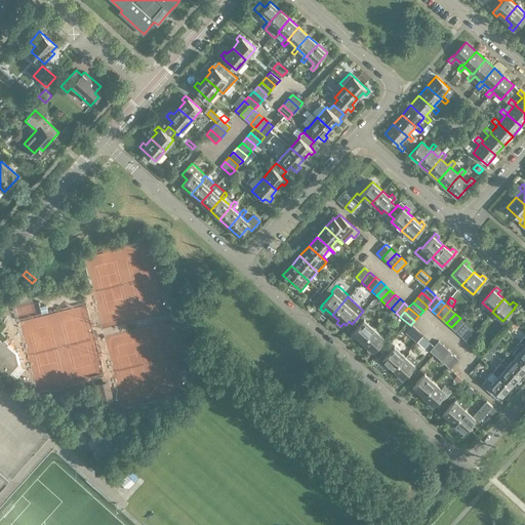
[(460,318),(451,327),(456,332),(466,322),(460,318)]
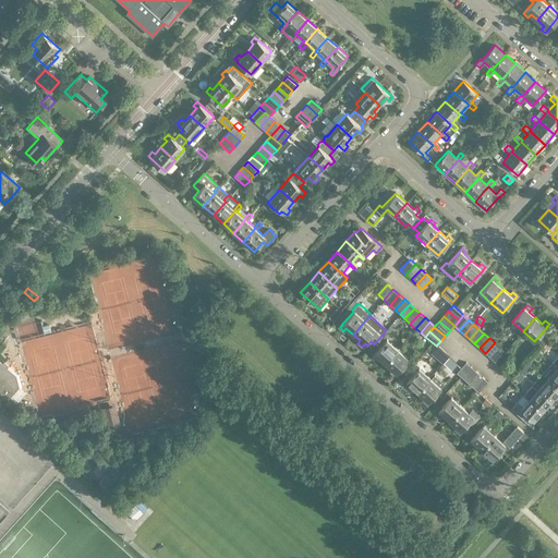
[(387,339),(379,348),(374,353),(375,353),(372,356),(376,360),(378,358),(385,363),(398,350),(387,339)]
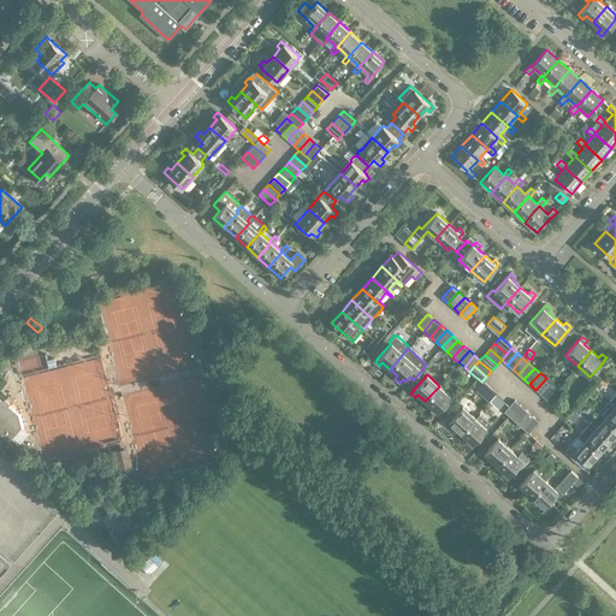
[(609,380),(604,377),(599,383),(603,388),(609,380)]
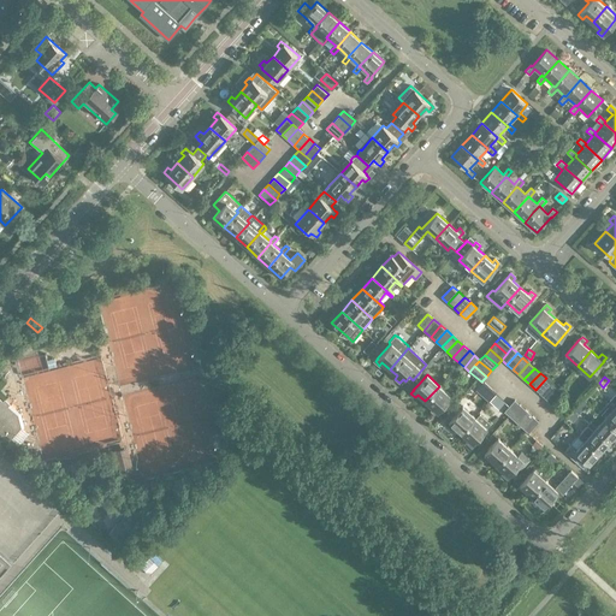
[(546,378),(535,390),(542,395),(551,383),(546,378)]
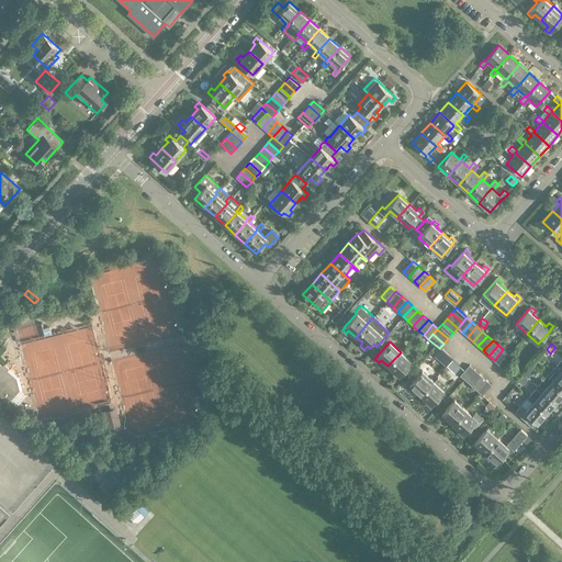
[(503,349),(494,360),(499,366),(509,356),(503,349)]
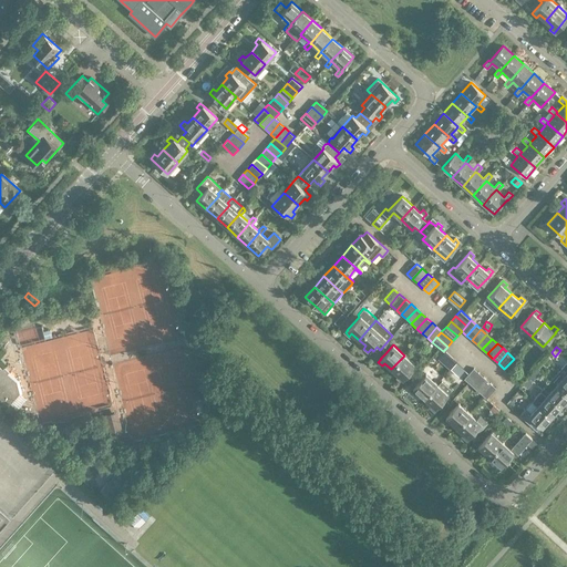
[(404,356),(391,369),(398,375),(395,378),(400,382),(402,379),(403,380),(415,366),(404,356)]
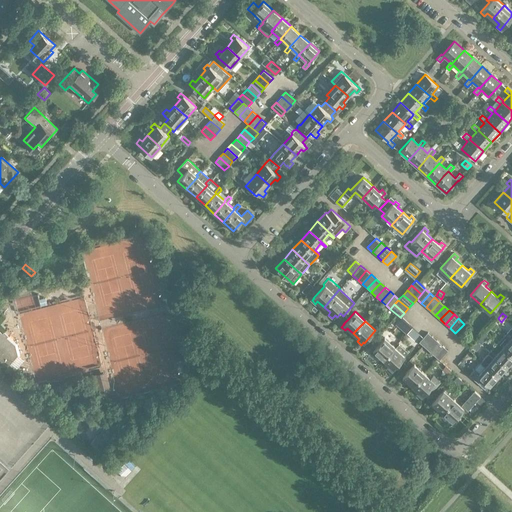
[(464,324),(455,333),(460,337),(469,328),(464,324)]
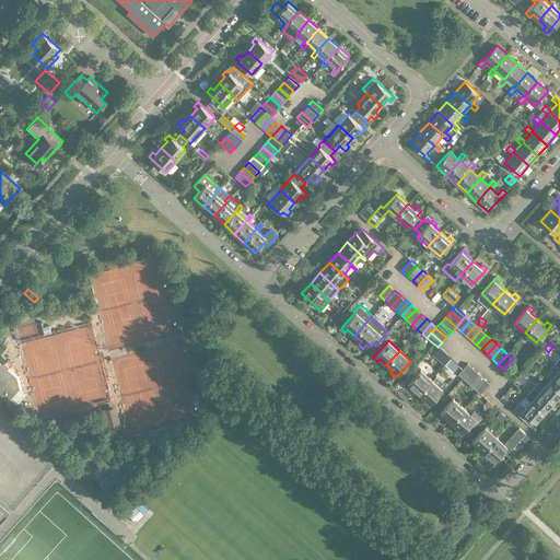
[(16,376),(0,361),(0,397),(6,403),(19,388),(16,376)]
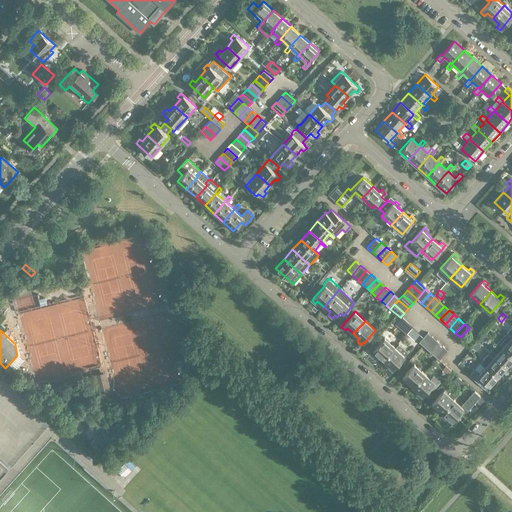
[(485,331),(478,340),(481,343),(489,333),(485,331)]
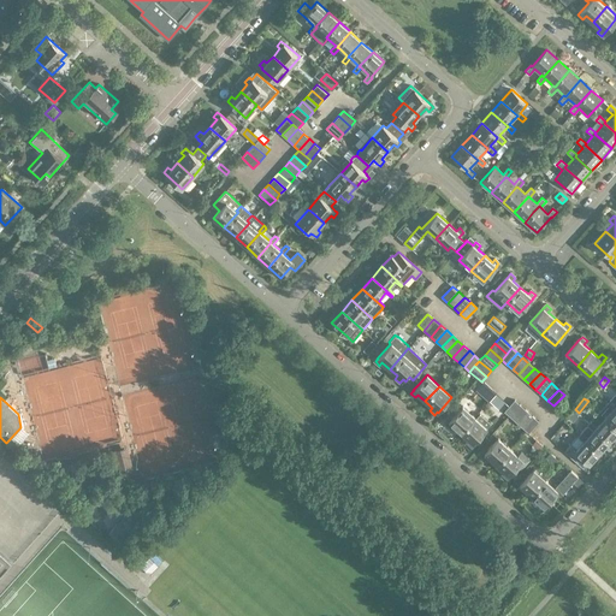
[(504,412),(510,418),(521,406),(515,401),(504,412)]
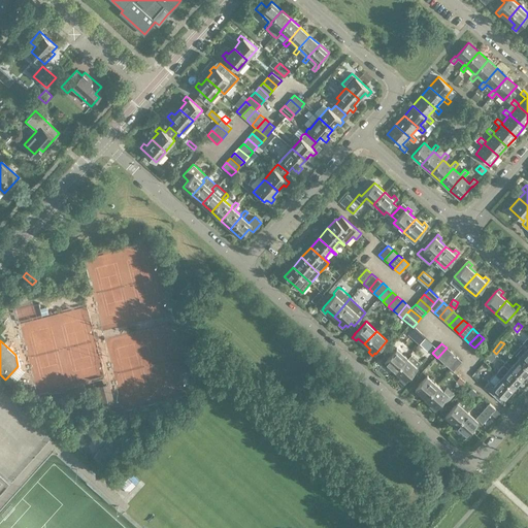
[(527,349),(522,344),(514,354),(527,366),(527,349)]
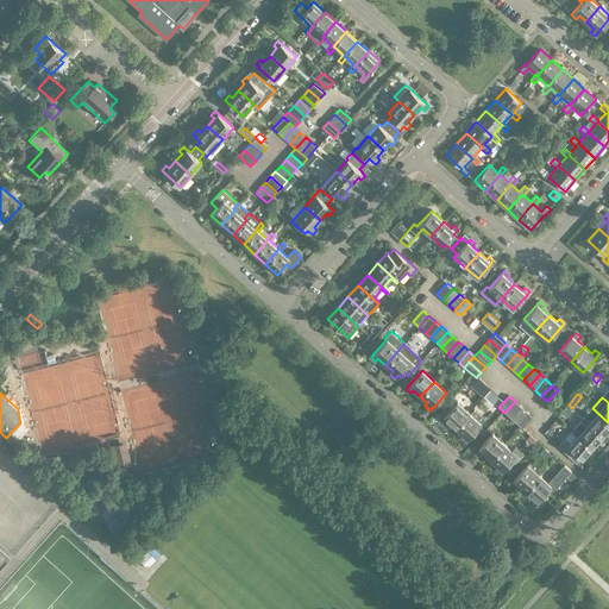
[(520,406),(515,401),(504,413),(510,418),(520,406)]
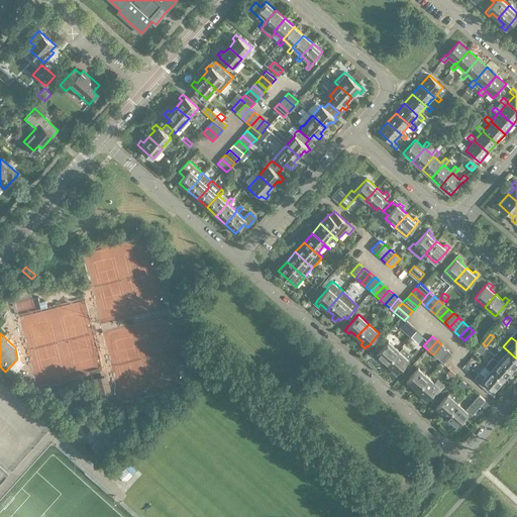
[(381,357),(387,364),(398,350),(388,341),(377,353),(377,354),(375,356),(378,359),(381,357)]
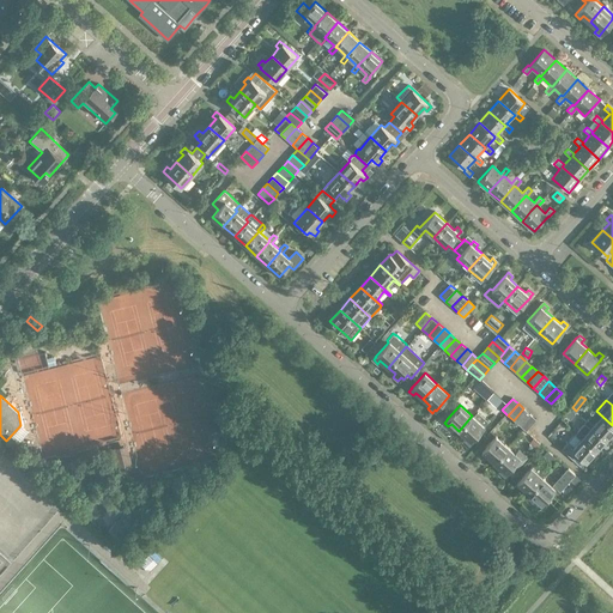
[(514,420),(520,426),(530,414),(523,408),(514,420)]
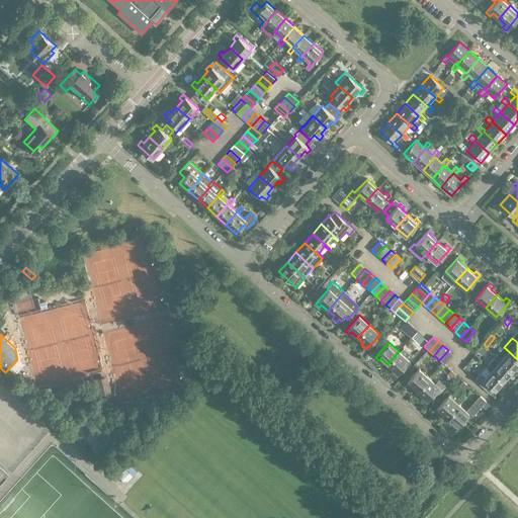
[(403,347),(399,351),(387,364),(394,369),(392,371),(396,375),(398,373),(413,356),(403,347)]
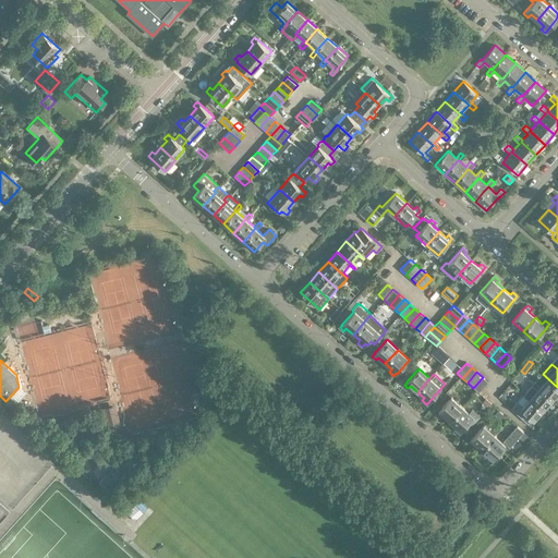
[(557,392),(557,387),(543,374),(534,384),(553,400),(557,392)]
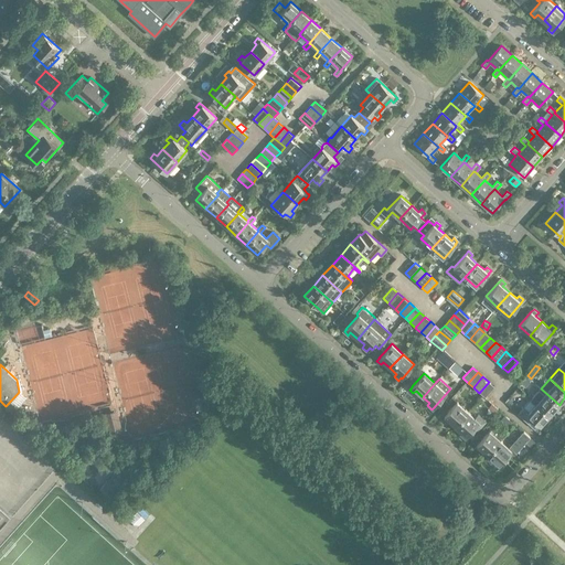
[(489,382),(479,393),(486,397),(494,387),(489,382)]
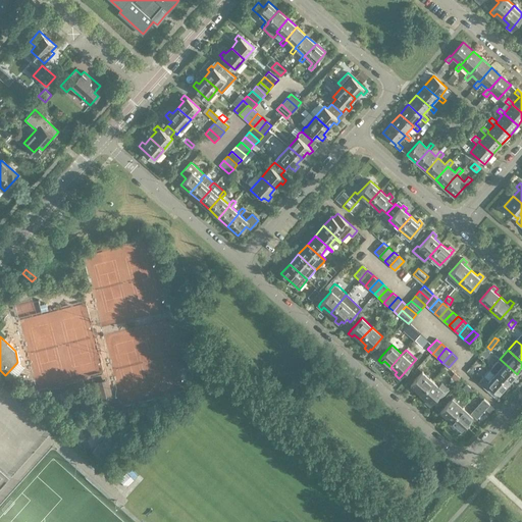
[(517,374),(500,359),(498,360),(491,368),(508,383),(513,378),(514,378),(516,376),(516,374),(517,374)]
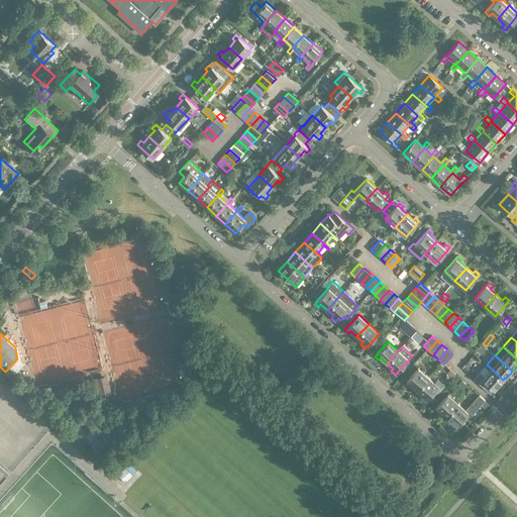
[(503,380),(487,365),(474,379),(490,392),(493,388),(495,390),(503,380)]
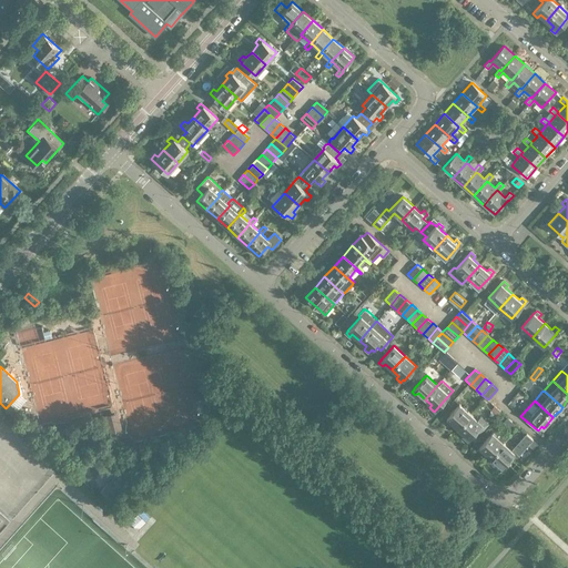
[(450,422),(458,428),(470,414),(459,404),(446,418),(447,418),(444,422),(448,425),(450,422)]
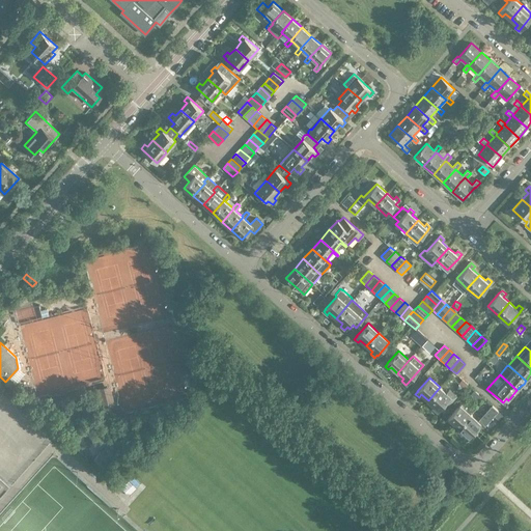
[(111,386),(108,386),(99,389),(104,411),(112,410),(116,409),(111,386)]
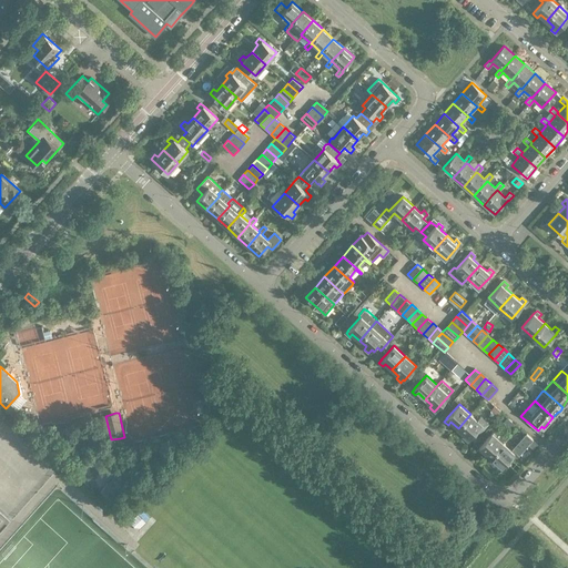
[(470,414),(458,428),(465,434),(462,437),(466,440),(469,438),(477,429),(480,433),(489,423),(480,415),(477,419),(470,414)]
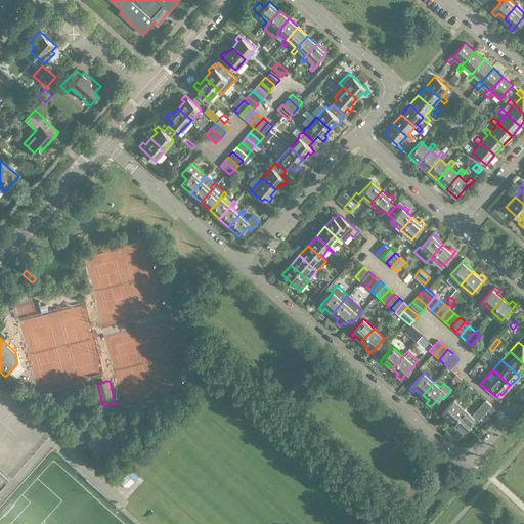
[(446,417),(452,422),(464,409),(453,400),(442,412),(440,416),(444,419),(446,417)]
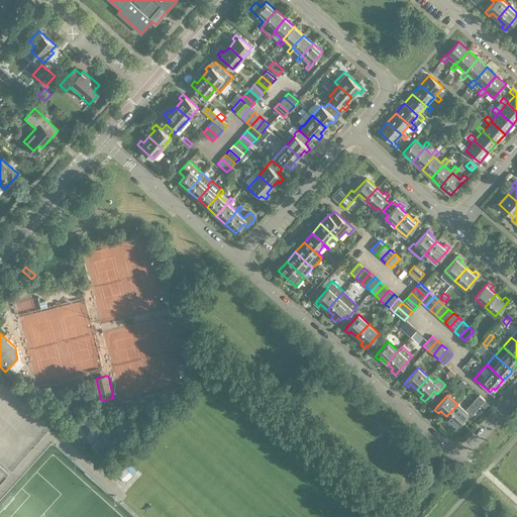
[(457,404),(446,416),(452,422),(450,424),(454,428),(456,425),(456,426),(470,412),(473,414),(485,401),(479,395),(466,410),(457,404)]
